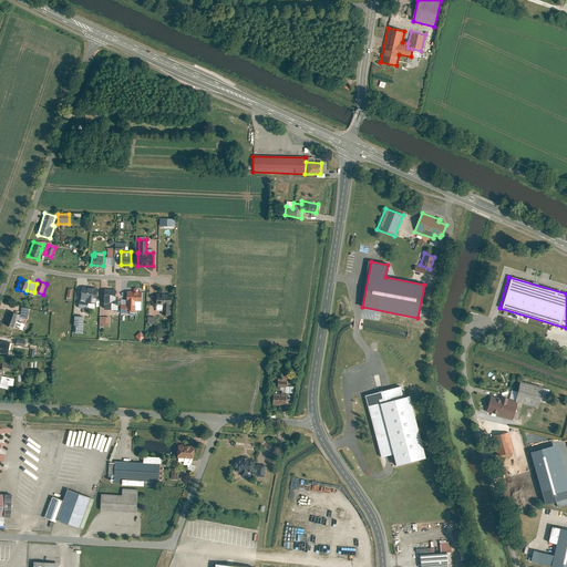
[(98,287),(82,286),(80,301),(95,302),(96,302),(98,287)]
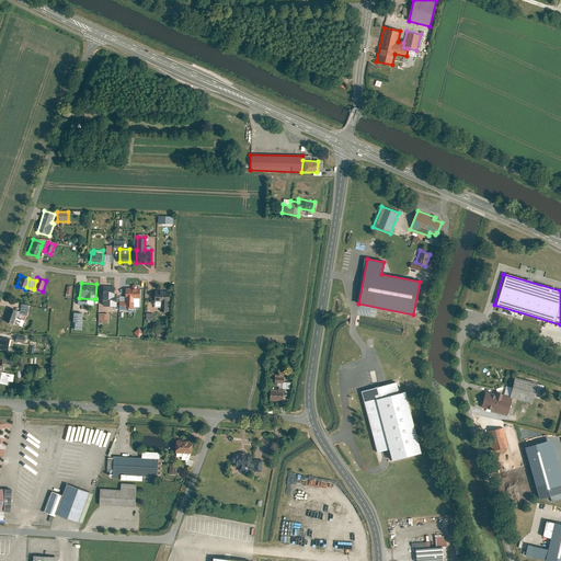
[(102,293),(102,306),(116,306),(116,297),(116,294),(114,294),(114,286),(104,286),(103,293),(102,293)]
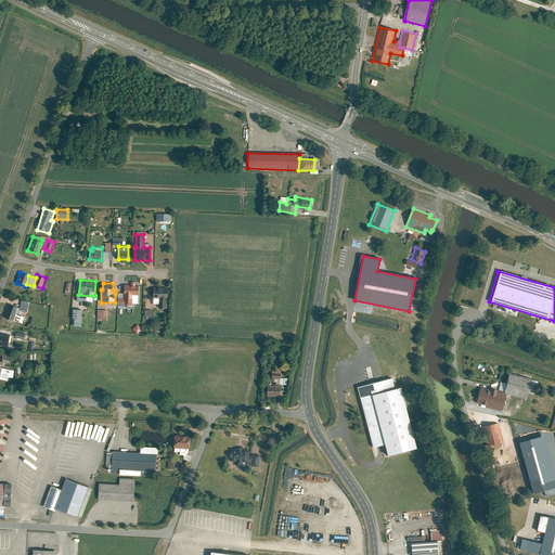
[(138,294),(139,285),(124,284),(124,294),(118,294),(118,304),(132,304),(132,294),(138,294)]
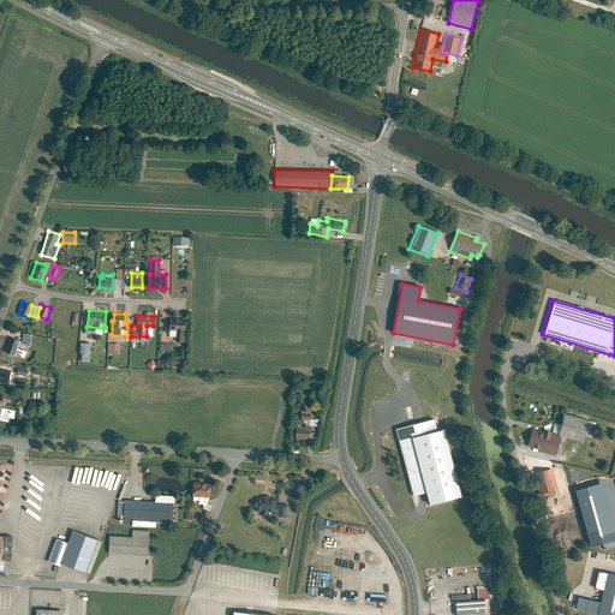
[(185,318),(168,318),(168,330),(174,330),(174,341),(184,341),(184,330),(185,318)]
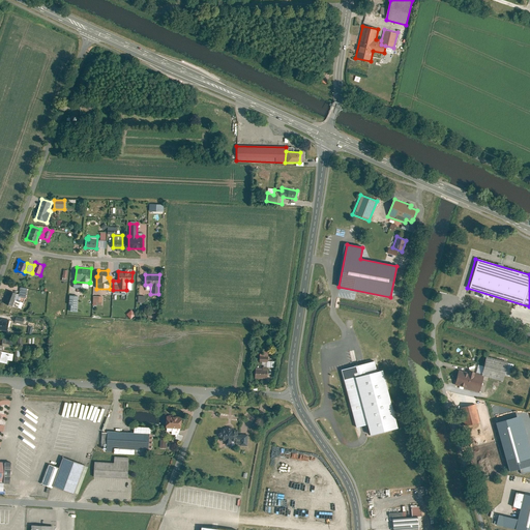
[(19,294),(18,294),(17,295),(20,296),(25,297),(27,288),(20,287),(19,294)]
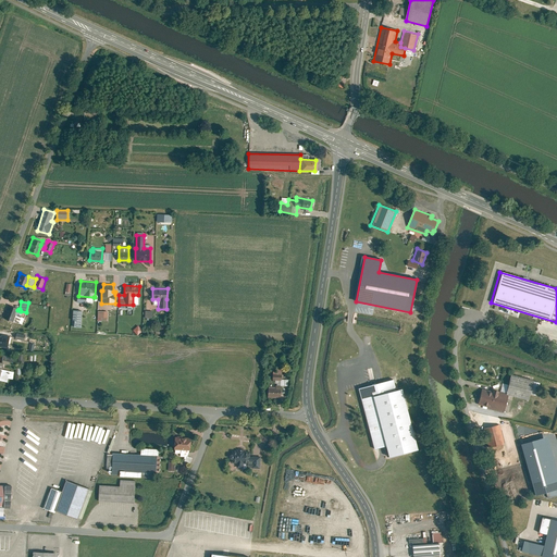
[(10,305),(4,319),(13,322),(13,321),(23,324),(25,318),(20,316),(21,311),(17,310),(19,309),(10,305)]
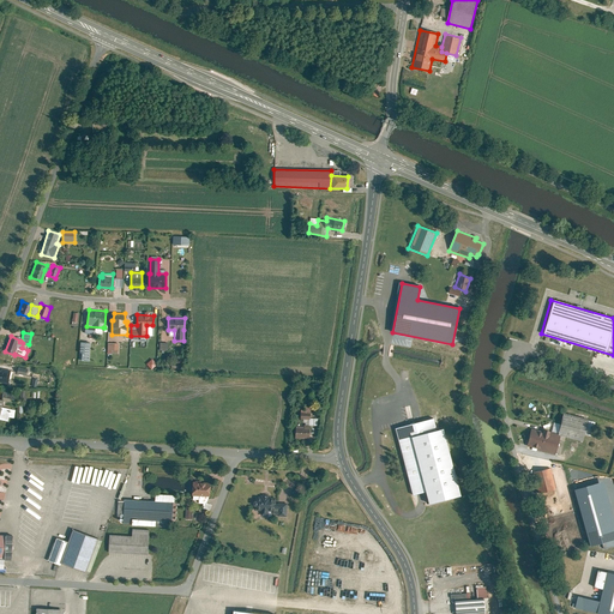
[(80,360),(89,360),(90,342),(80,342),(80,353),(82,353),(80,360)]
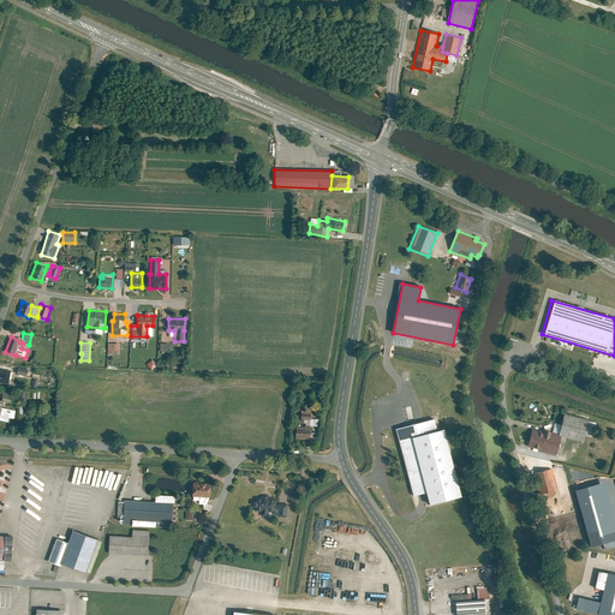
[(118,344),(107,342),(107,350),(111,350),(111,353),(117,354),(118,344)]
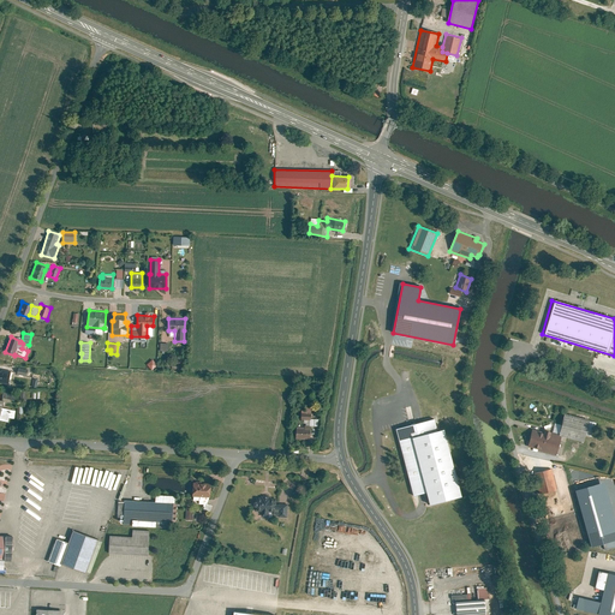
[(154,359),(148,364),(154,370),(159,365),(154,359)]
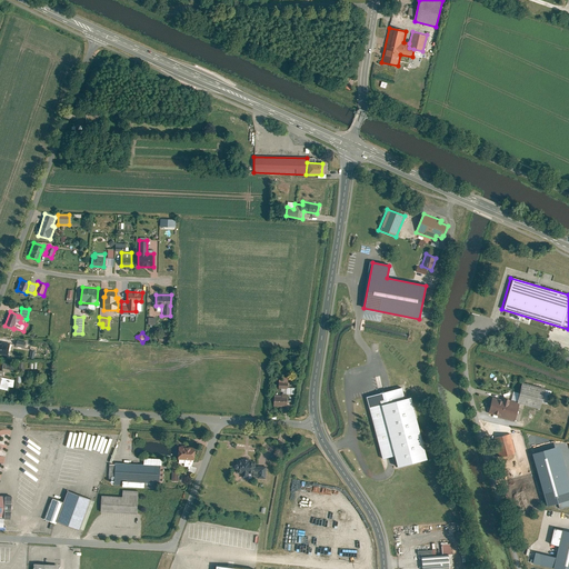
[(0,340),(0,352),(8,355),(10,343),(0,340)]
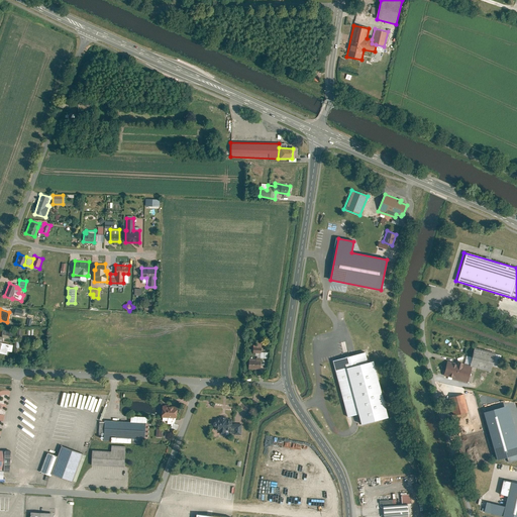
[(2,328),(1,335),(2,336),(12,337),(13,330),(2,328)]
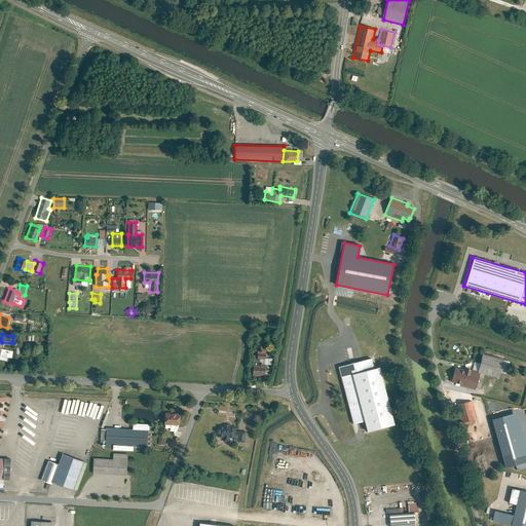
[(14,350),(1,348),(0,351),(0,359),(6,361),(6,357),(12,358),(14,350)]
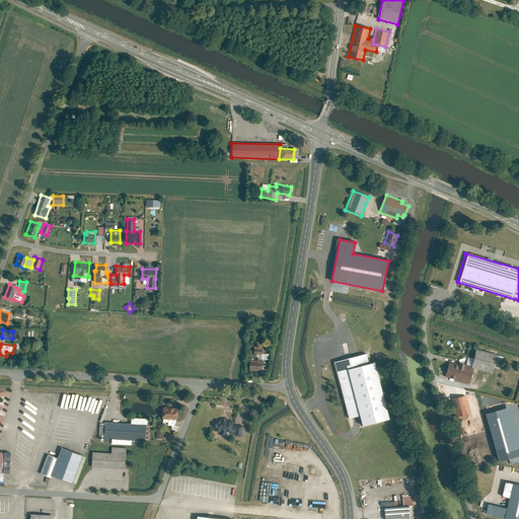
[(492,373),(497,355),(475,350),(471,366),(471,367),(473,368),(492,373)]
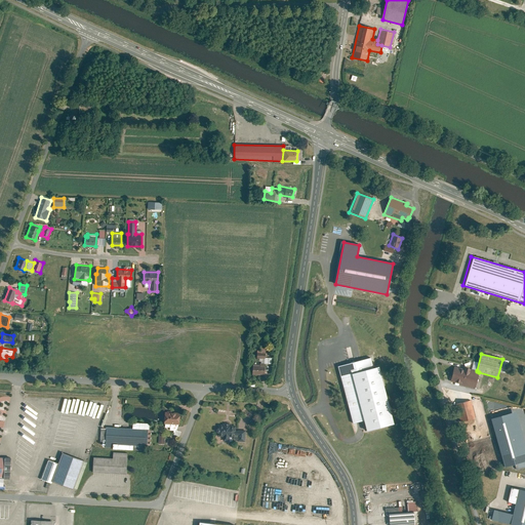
[(367,357),(334,365),(351,421),(360,419),(362,429),(389,421),(373,363),(370,364),(367,357)]
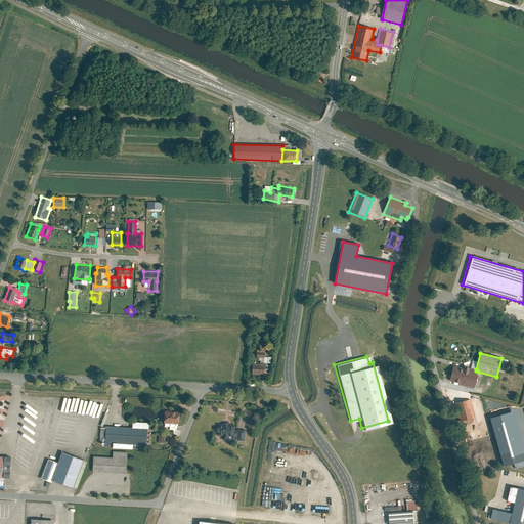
[(264,363),(253,363),(252,374),(264,374),(264,363)]
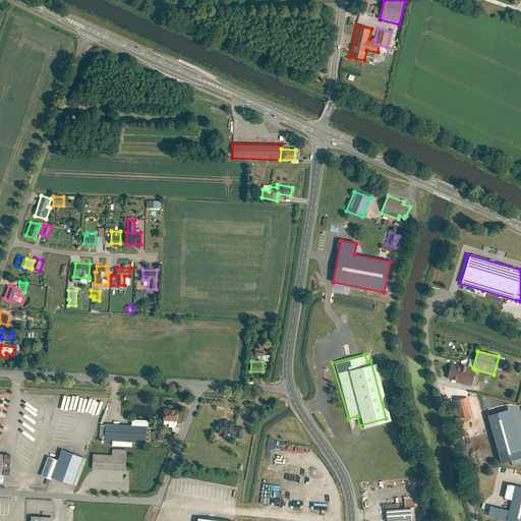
[(451,363),(447,379),(471,385),(475,369),(473,368),(473,367),(459,364),(458,366),(454,365),(455,364),(451,363)]
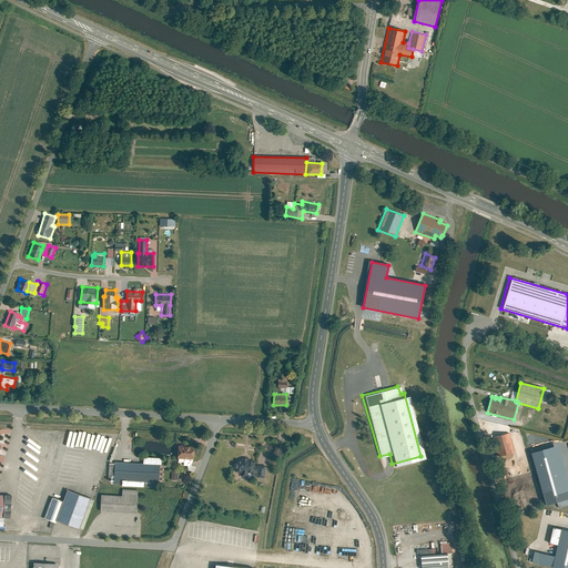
[(533,419),(531,423),(536,424),(539,412),(529,409),(527,418),(533,419)]
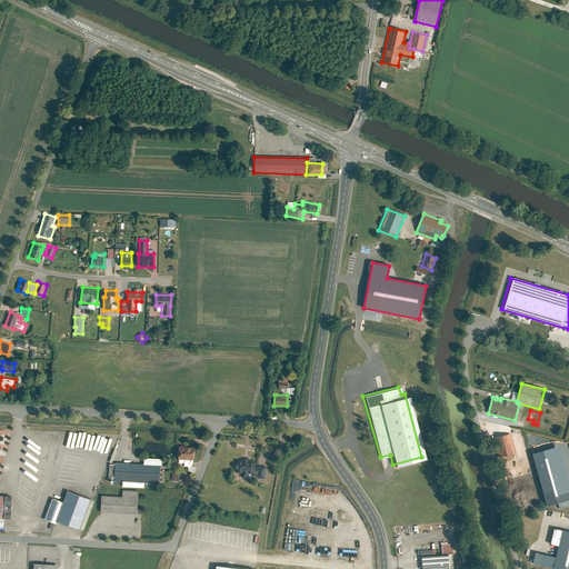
[(86,447),(101,451),(106,437),(90,432),(86,447)]
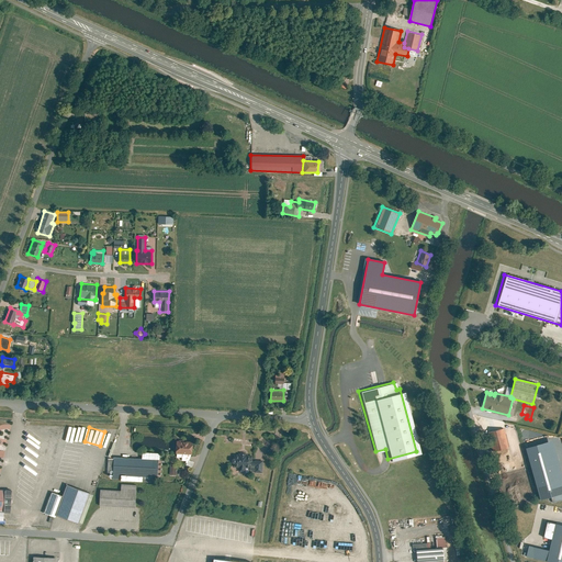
[(507,448),(503,428),(489,431),(494,451),(507,448)]
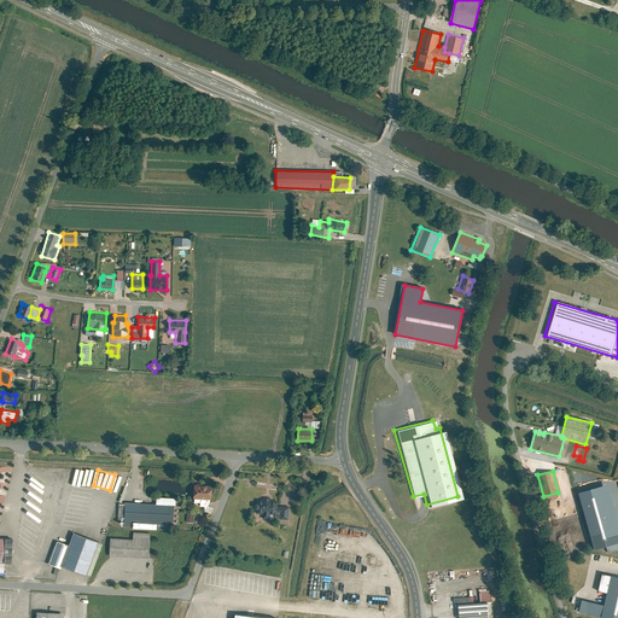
[(613,484),(583,491),(598,549),(608,547),(610,552),(617,549),(617,505),(613,487),(617,487),(617,485),(617,483),(616,484),(616,482),(613,482),(613,484)]
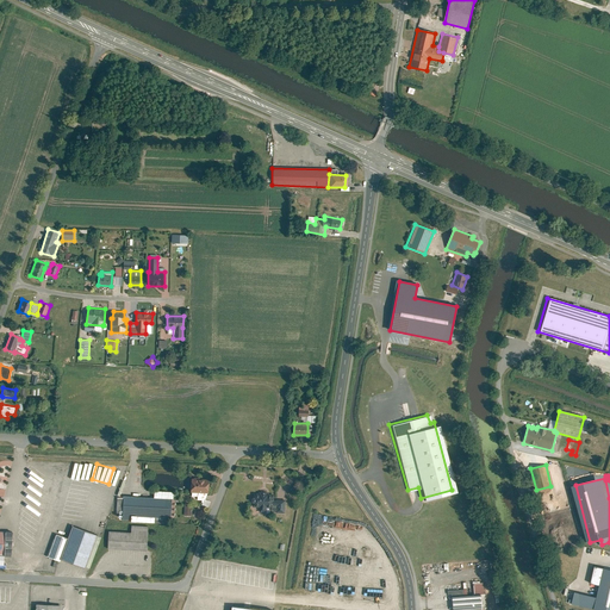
[(209,480),(188,479),(188,492),(209,492),(209,480)]
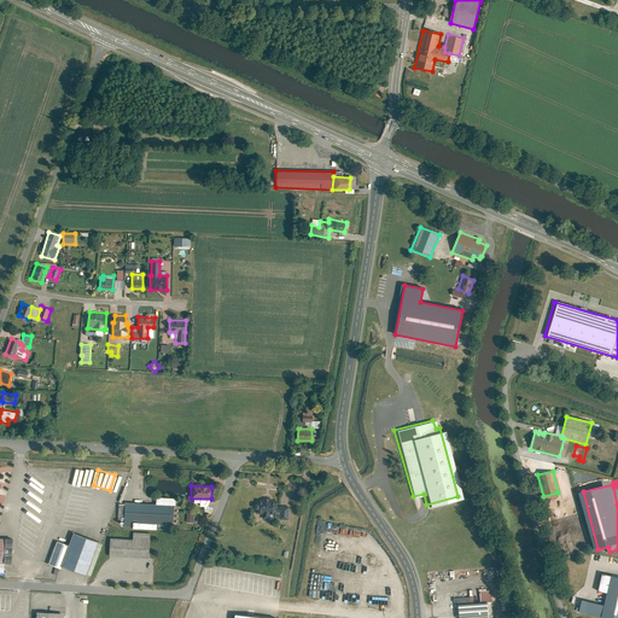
[(277,499),(257,497),(257,505),(255,505),(254,508),(256,508),(256,512),(262,512),(262,518),(268,519),(269,513),(275,514),(275,511),(277,506),(277,499)]
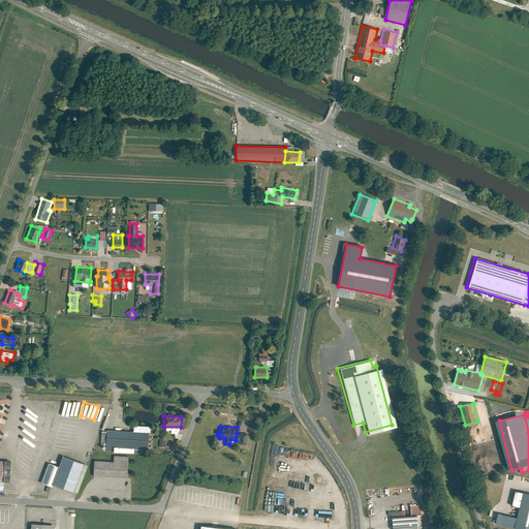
[(131,431),(105,430),(104,450),(132,453),(132,448),(150,449),(151,433),(149,432),(131,431)]
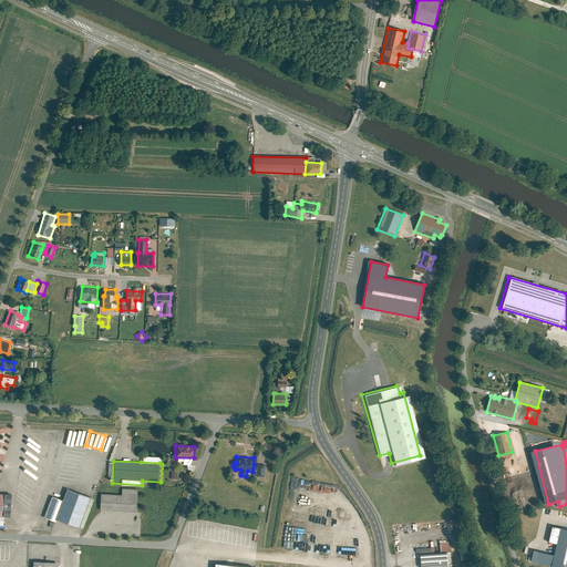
[(89,497),(64,488),(60,501),(53,519),(78,528),(89,497)]
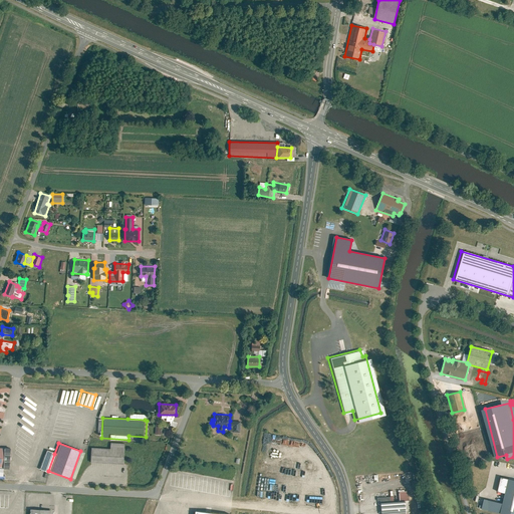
[(90,448),(89,461),(123,463),(124,443),(109,443),(109,449),(90,448)]
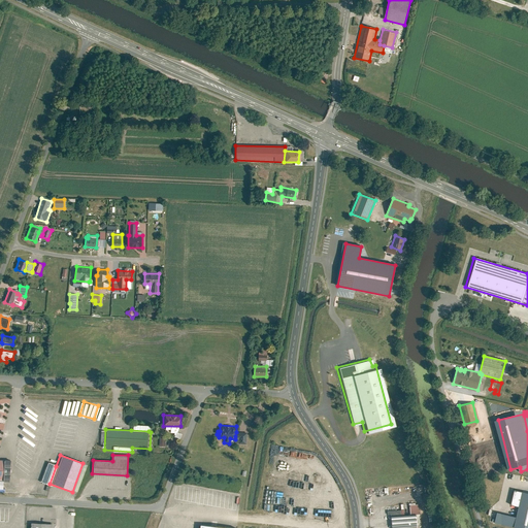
[(9,460),(1,460),(0,480),(8,481),(9,460)]
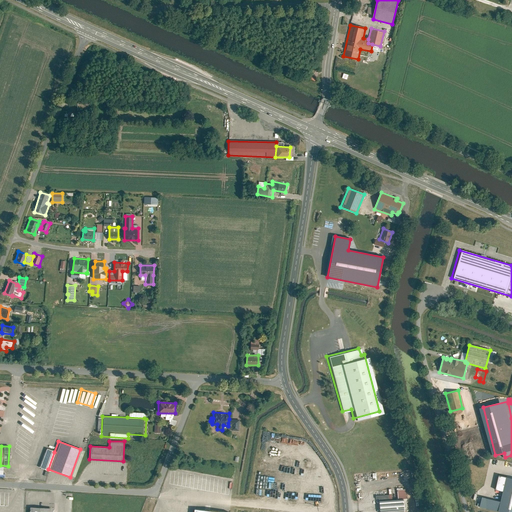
[(45,449),(38,467),(48,470),(48,469),(54,452),(45,449)]
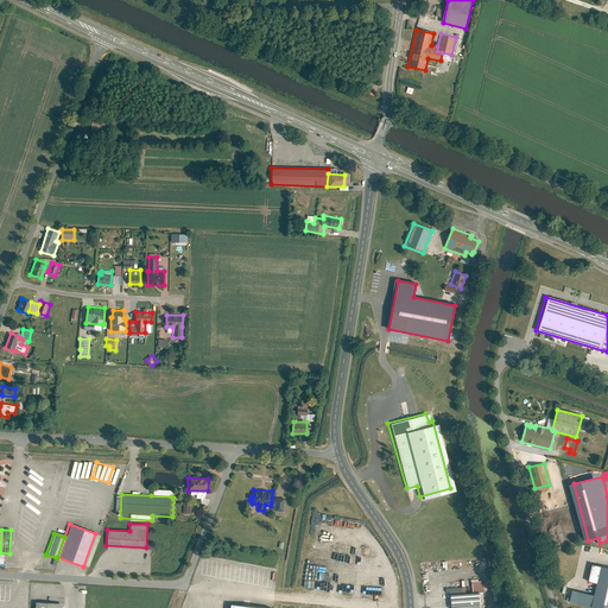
[(572,603),(600,607),(607,607),(607,565),(591,563),(589,578),(593,578),(593,582),(601,583),(600,595),(575,590),(572,603)]
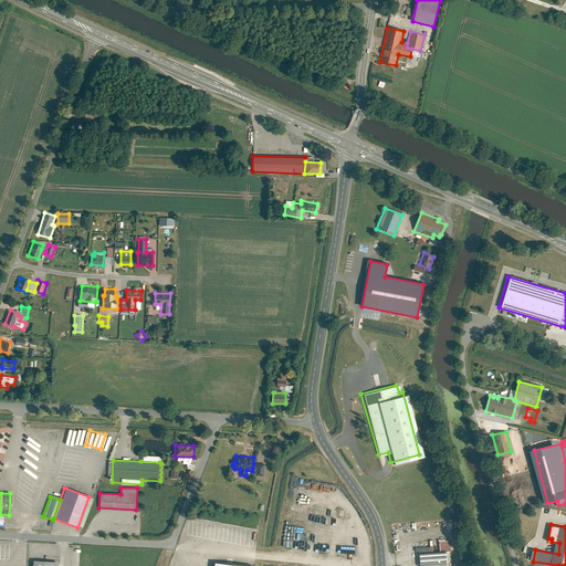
[(257,540),(258,531),(234,530),(233,545),(255,546),(255,540),(257,540)]
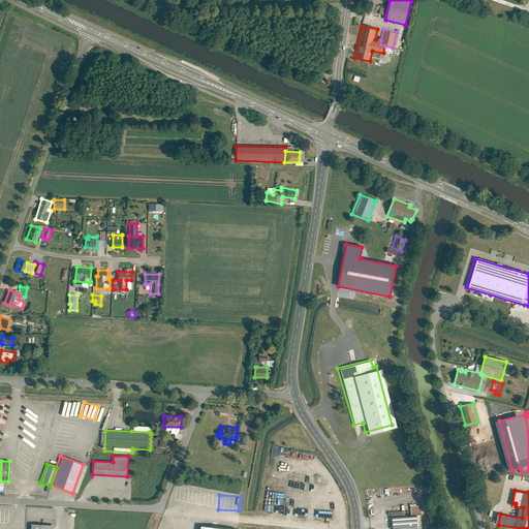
[(418,506),(410,506),(410,516),(418,515),(418,506)]
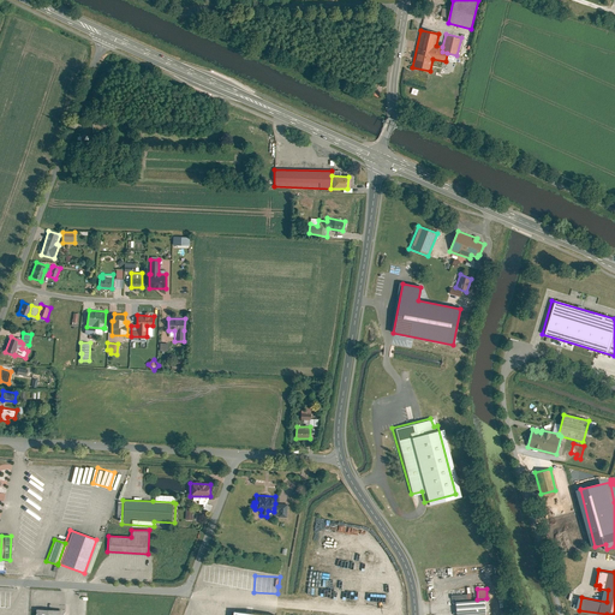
[(477,599),(453,601),(454,614),(467,614),(488,614),(487,598),(477,599)]
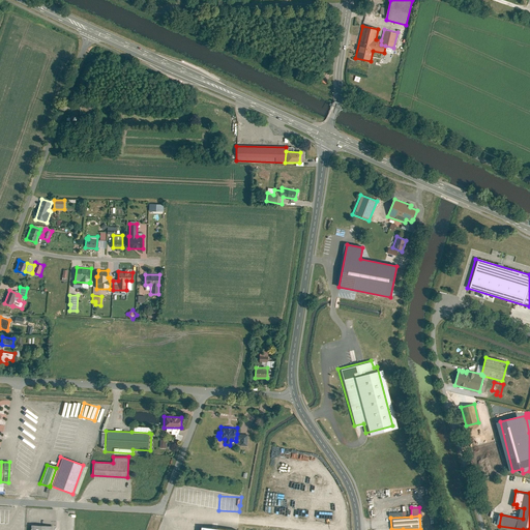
All buildings are outlined.
